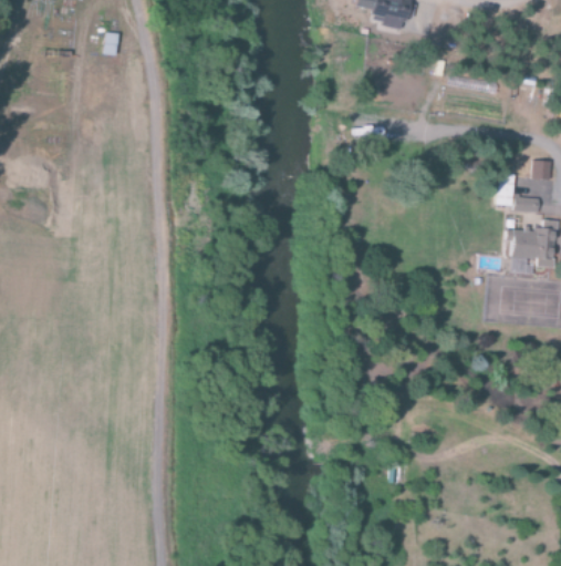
[(357,0),(356,9),(384,14),(382,26),(405,30),(411,0),(357,0)]
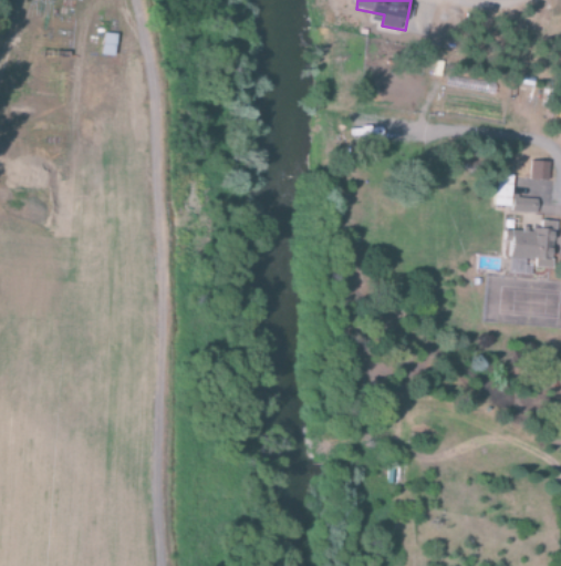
[(104,54),(116,55),(118,33),(106,32),(104,54)]
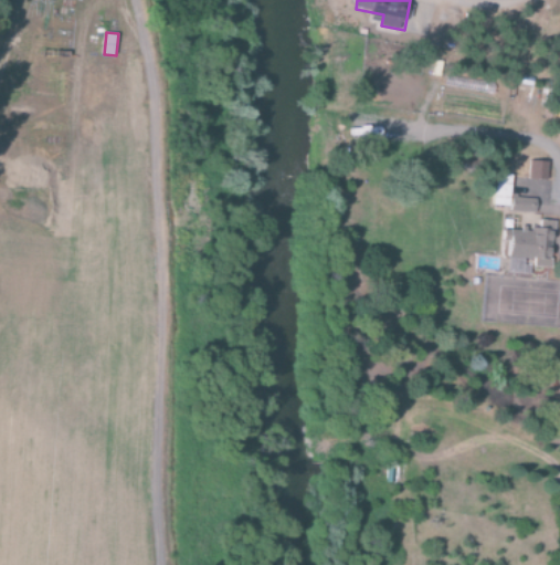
[(532,178),(550,179),(551,160),(532,159),(532,178)]
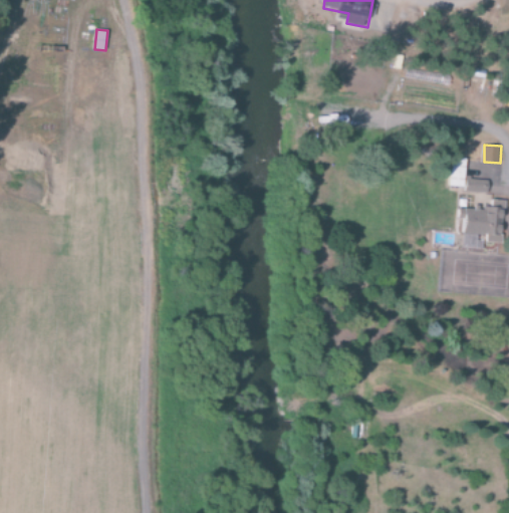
[(451,186),(466,187),(467,158),(452,158),(451,186)]
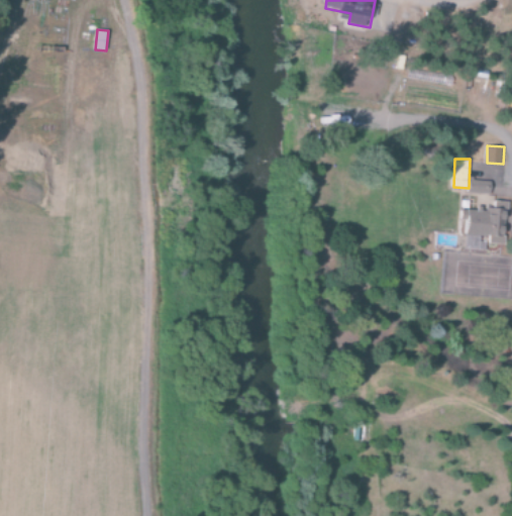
[(493,180),(470,180),(470,193),(493,194),(493,180)]
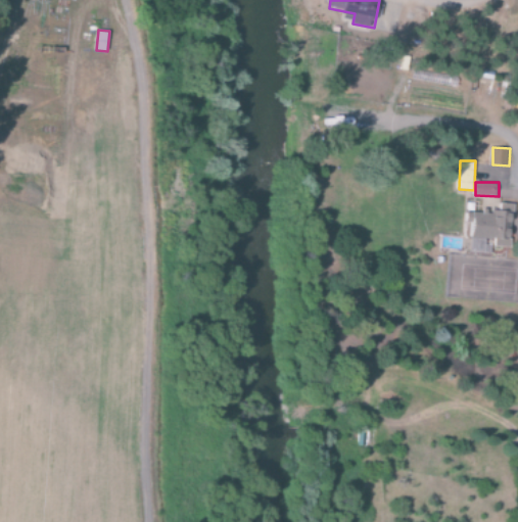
[(471,251),(490,252),(491,238),(497,238),(496,246),(512,246),(514,202),(503,202),(502,210),(490,209),(490,211),(473,210),(471,251)]
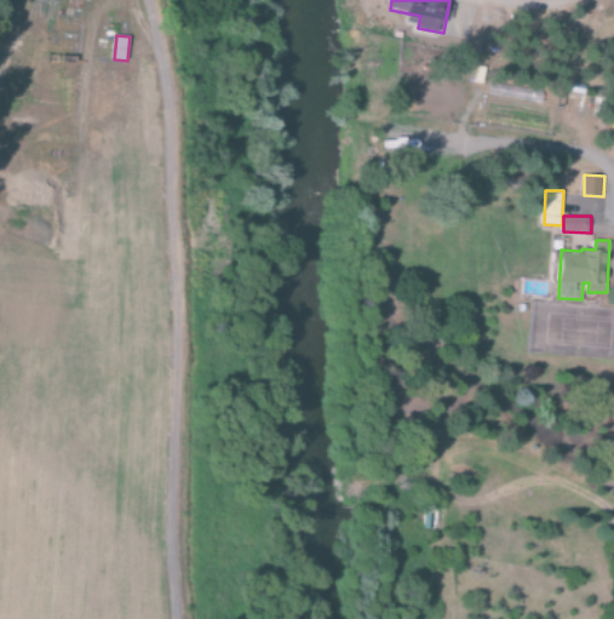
All buildings are outlined.
